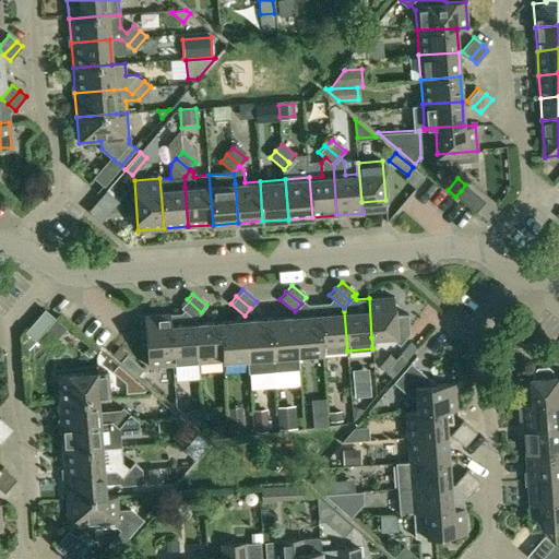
[(392,296),(369,298),(371,337),(395,335),(396,343),(400,346),(409,334),(407,314),(394,316),(392,296)]
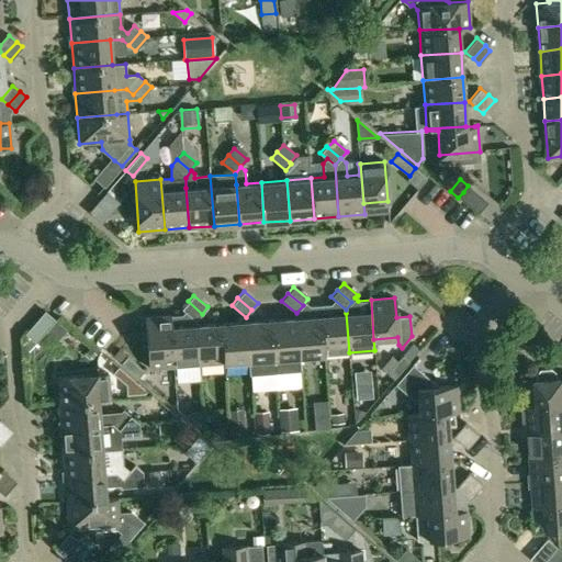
[(181,315),(171,315),(175,366),(199,363),(197,324),(195,321),(202,314),(188,301),(181,308),(184,312),(181,315)]
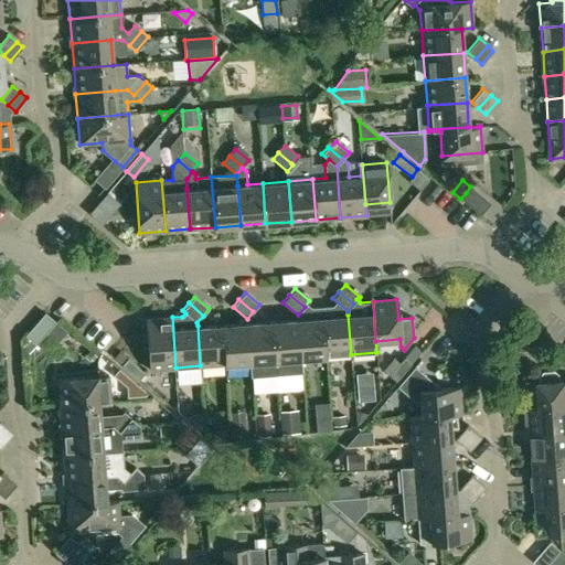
[(348,315),(323,317),(327,356),(351,354),(348,315)]
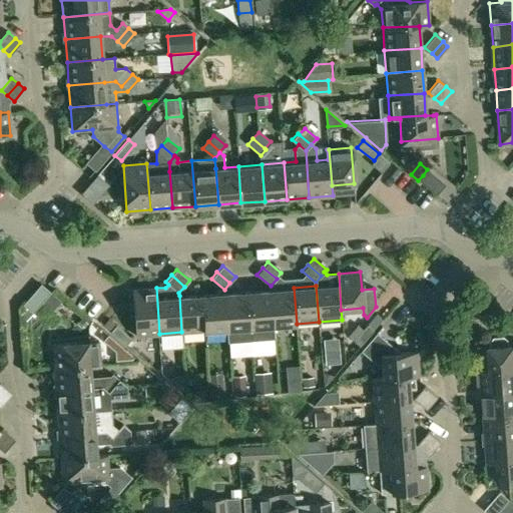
[(156,288),(132,290),(135,336),(158,334),(159,334),(156,288)]
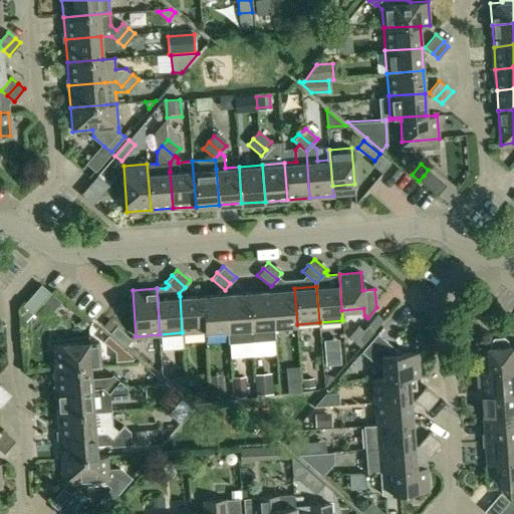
[(297,324),(294,288),(271,289),(274,326),(297,324)]
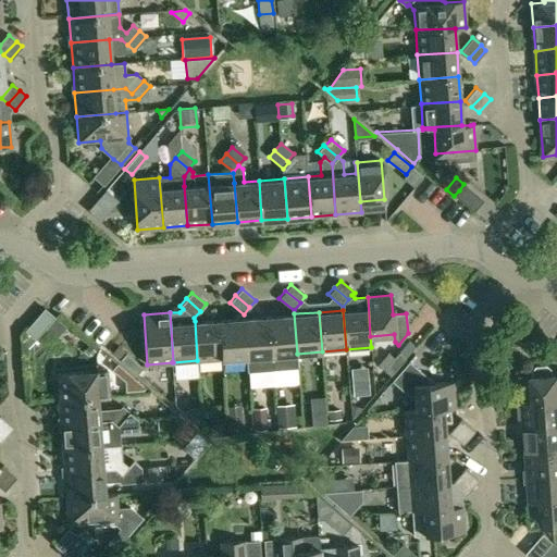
[(294,313),(269,316),(273,370),(298,368),(297,354),(294,313)]
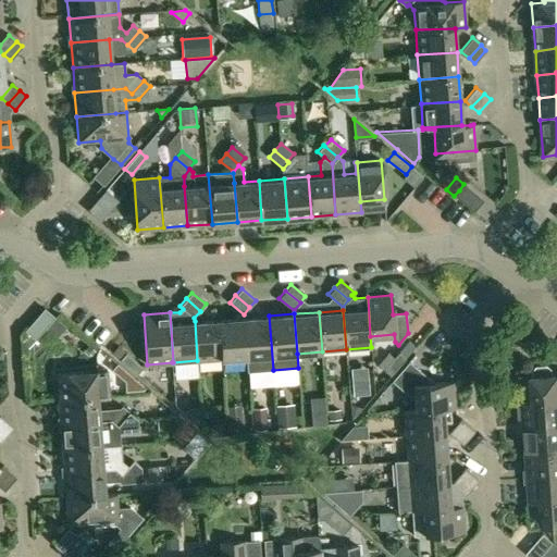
[(269,316),(244,318),(247,357),(248,371),(273,370),(269,316)]
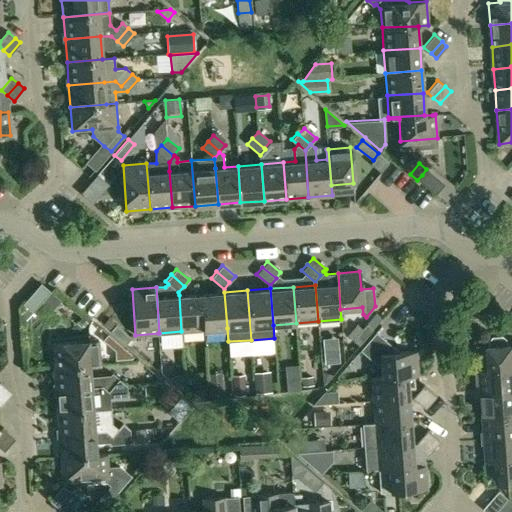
[(49,292),(41,302),(52,311),(60,301),(49,292)]
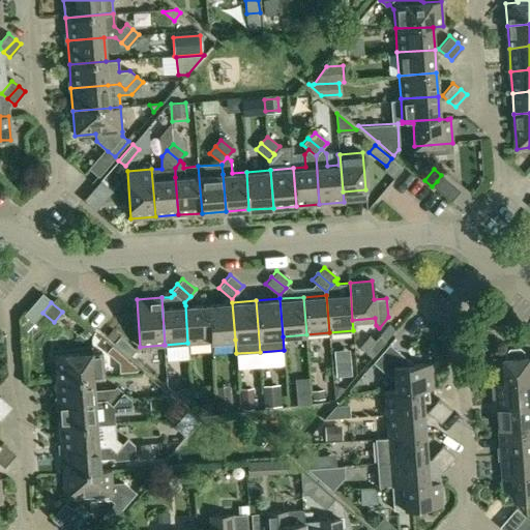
[(232,302),(209,303),(212,341),(235,340),(232,302)]
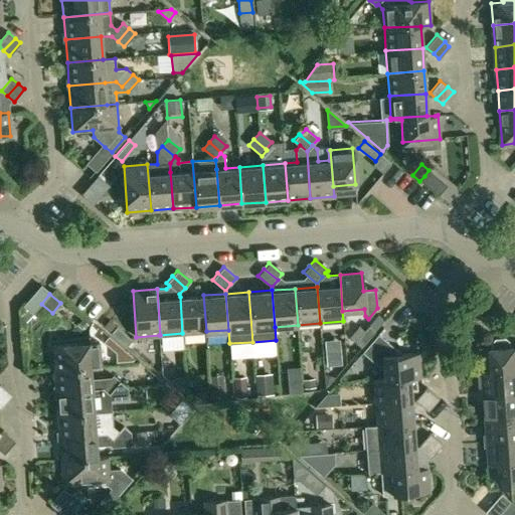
[(206,331),(203,295),(180,297),(182,333),(206,331)]
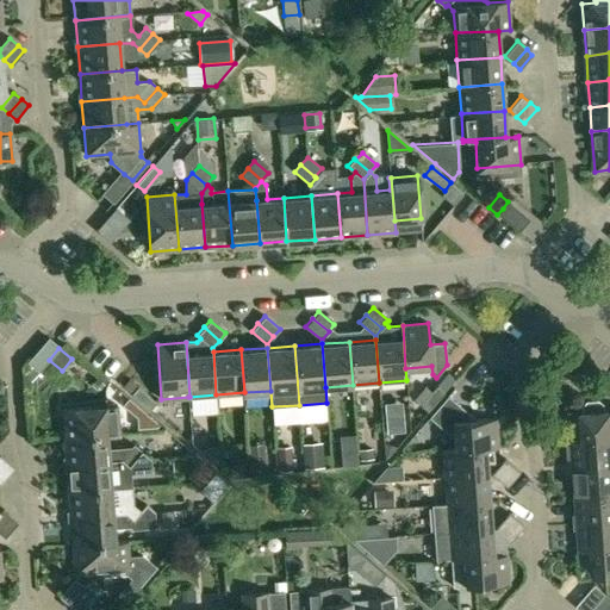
[(30,381),(38,372),(31,366),(23,375),(30,381)]
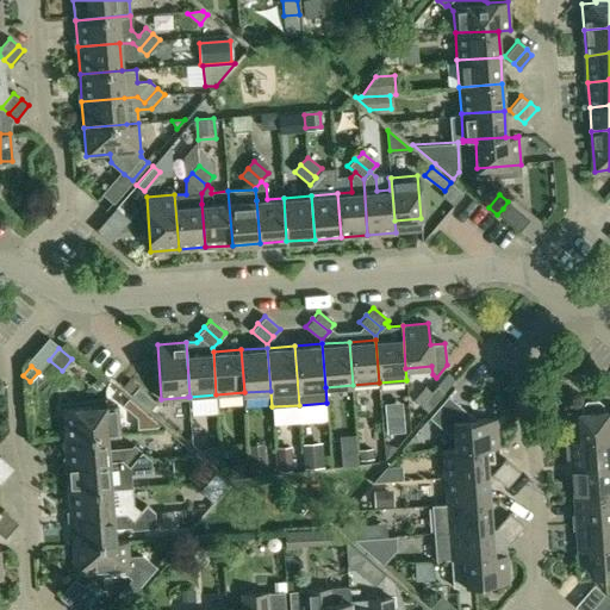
[(448,373),(437,387),(443,392),(455,379),(448,373)]
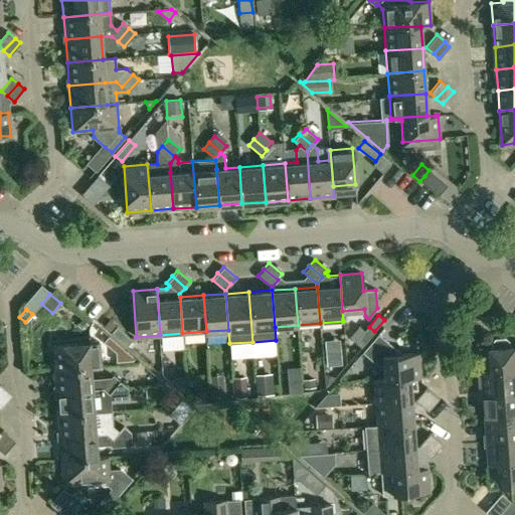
[(112,332),(127,345),(132,339),(117,326),(112,332)]
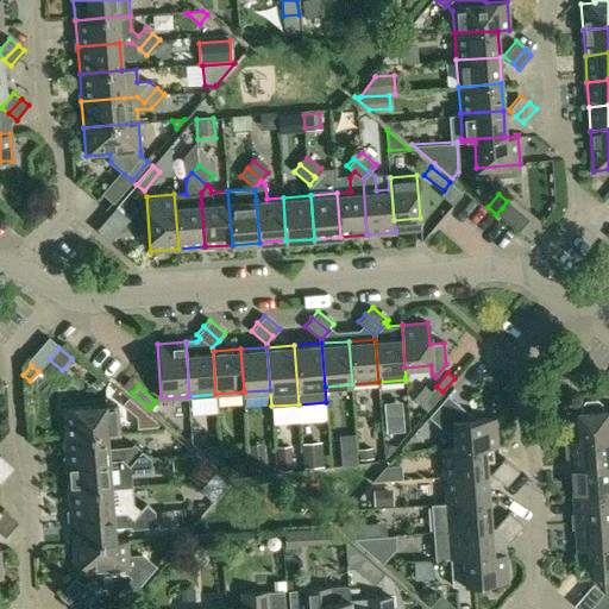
[(437,387),(420,406),(427,412),(443,391),(437,387)]
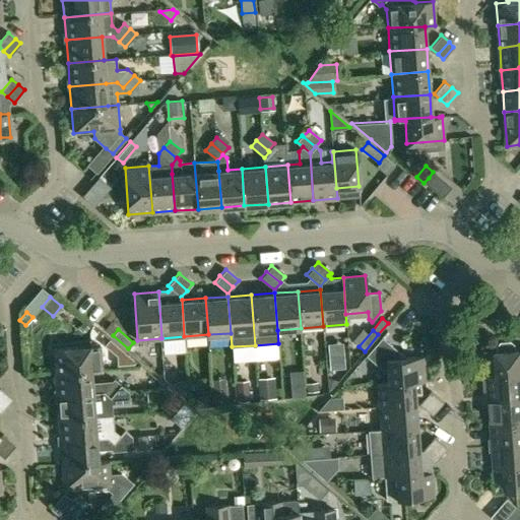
[(382,337),(366,354),(382,369),(386,368),(387,382),(377,383),(377,384),(413,381),(424,381),(423,358),(405,359),(382,337)]
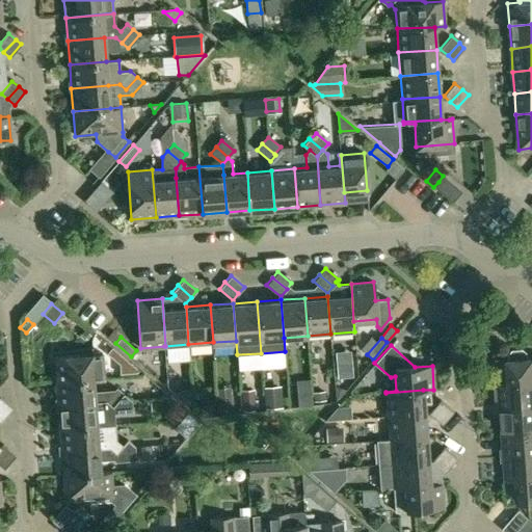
[(106,352),(123,367),(128,361),(111,347),(106,352)]
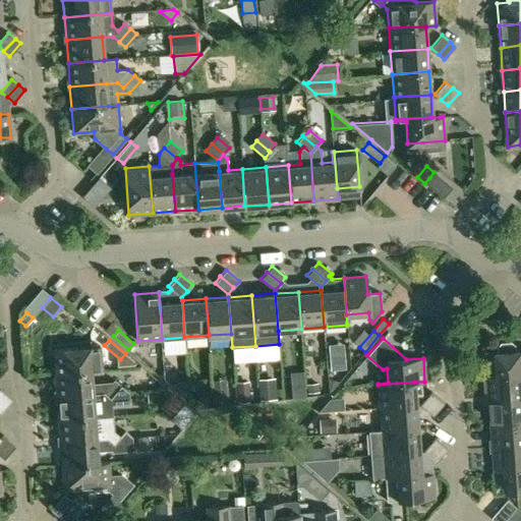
[(63,349),(65,372),(55,373),(55,374),(92,371),(102,370),(100,347),(63,349)]
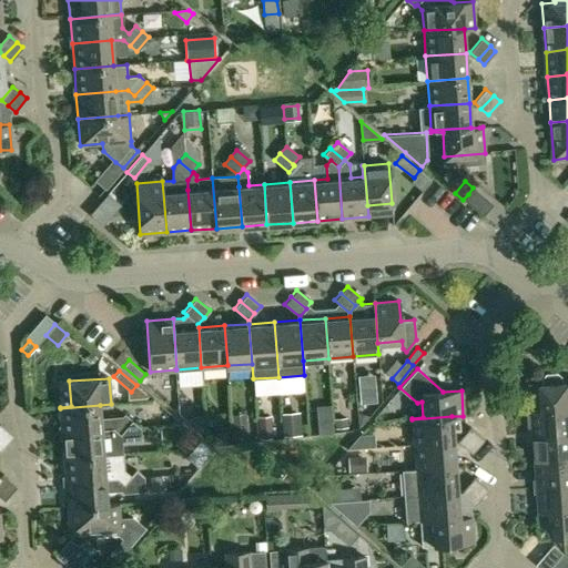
[(567,382),(540,385),(543,408),(531,409),(531,412),(567,408),(567,382)]
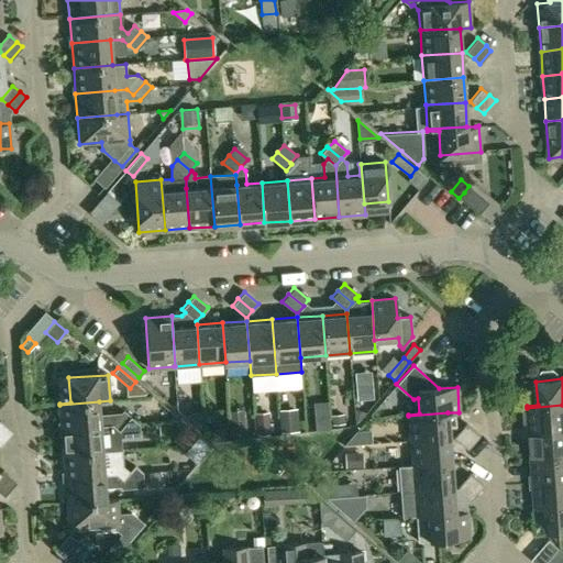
[(373,397),(372,385),(355,386),(356,399),(373,397)]
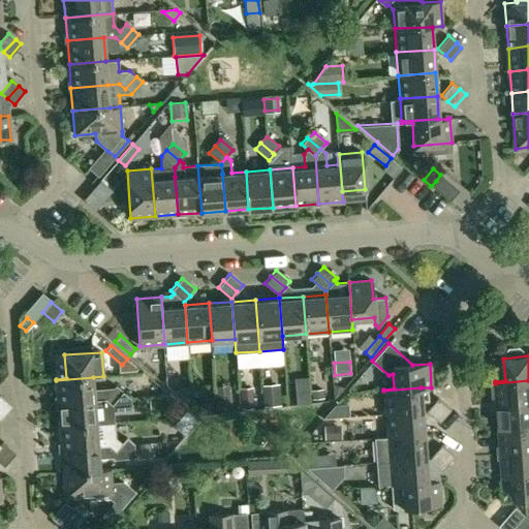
[(93,377),(56,380),(57,404),(94,401),(106,400),(113,406),(124,394),(116,389),(94,390),(93,377)]
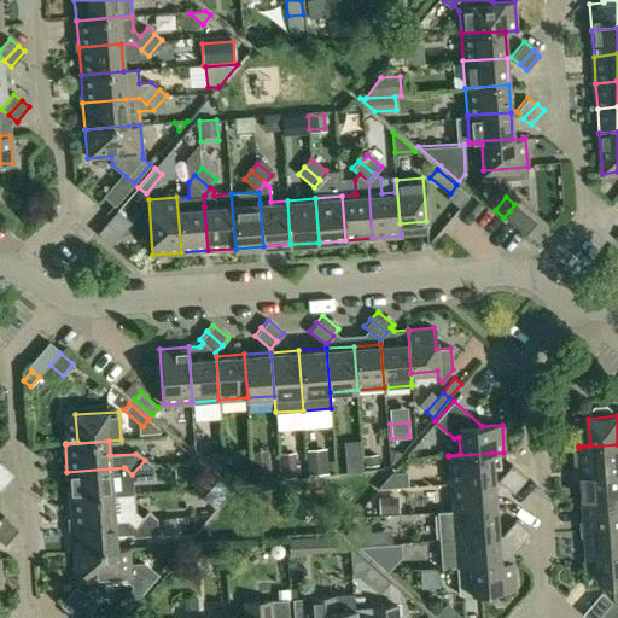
[(363,470),(361,442),(345,443),(347,471),(363,470)]
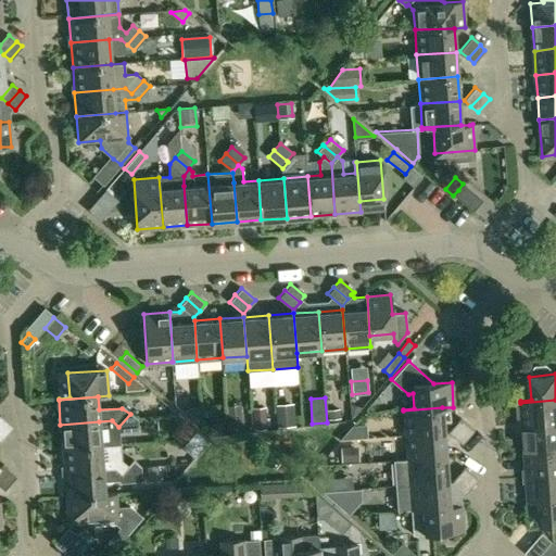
[(555,400),(520,403),(521,427),(555,425),(555,400)]
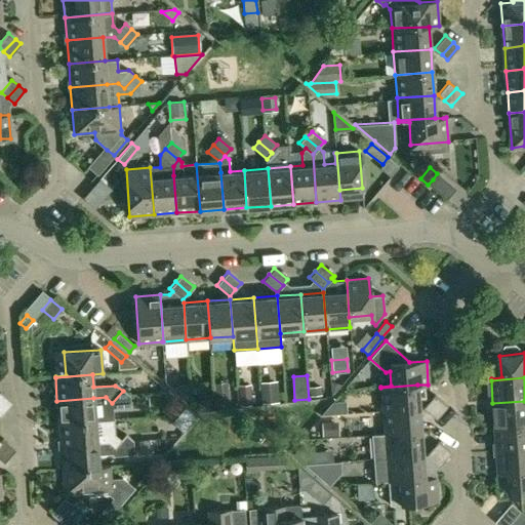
[(332,396),(344,382),(330,378),(332,396)]
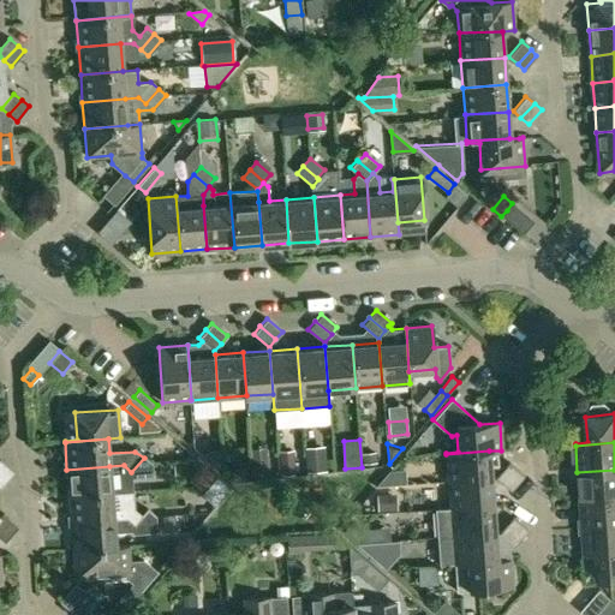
[(323,448),(305,451),(306,471),(324,470),(323,448)]
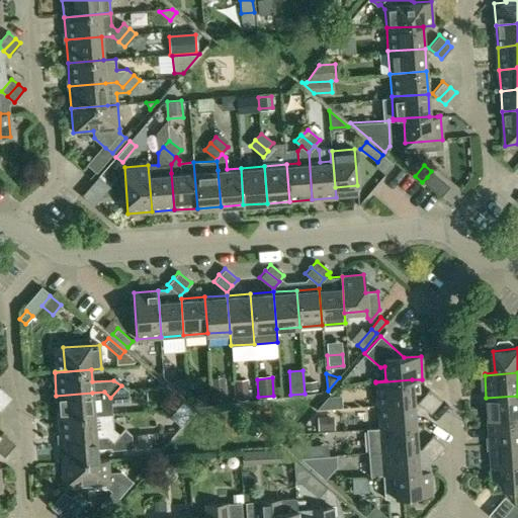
[(375,382),(377,406),(414,404),(412,379),(375,382)]
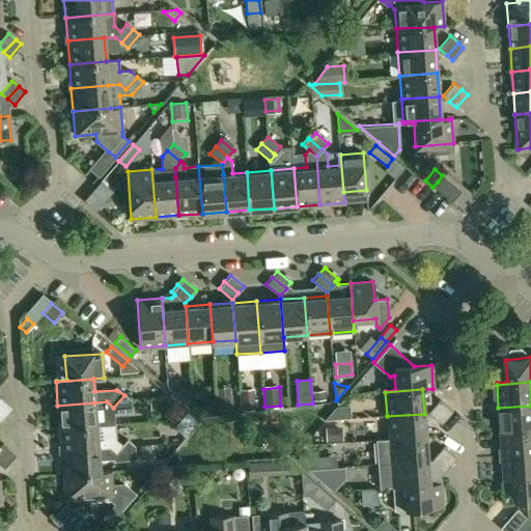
[(252,390),(241,391),(243,412),(254,411),(252,390)]
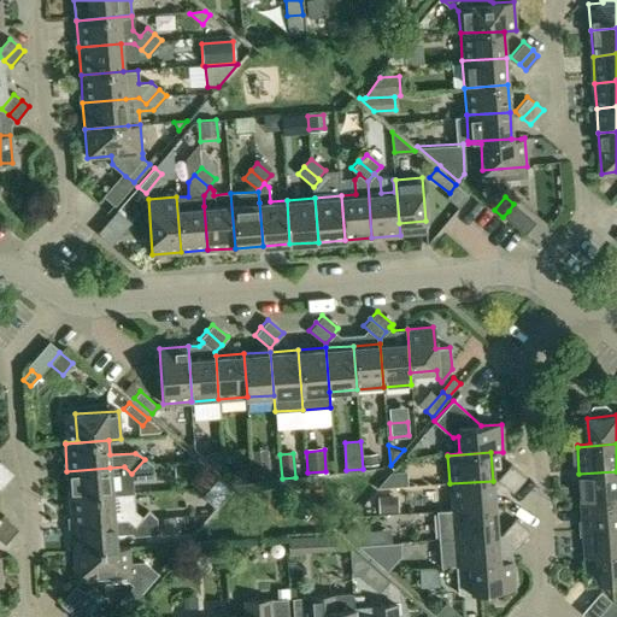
[(363,456),(364,466),(377,465),(376,454),(363,456)]
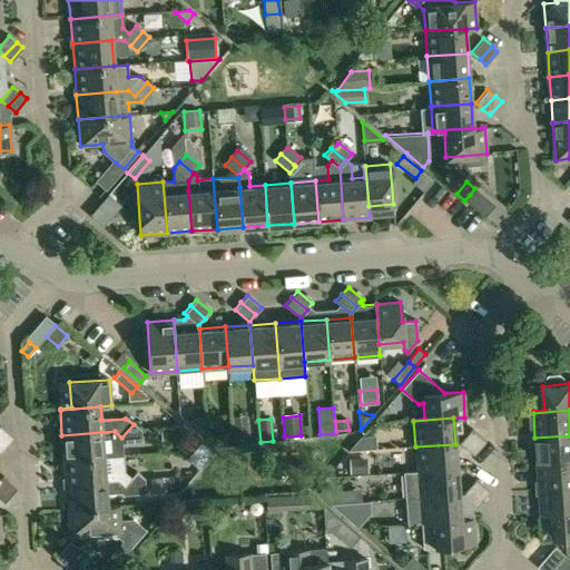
[(101,432),(61,435),(64,460),(124,457),(123,443),(143,442),(141,428),(139,428),(134,424),(121,438),(115,431),(101,432)]
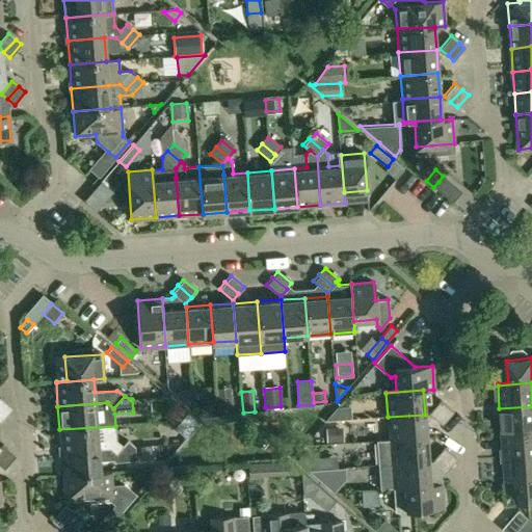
[(218,398),(219,411),(231,410),(230,397),(218,398)]
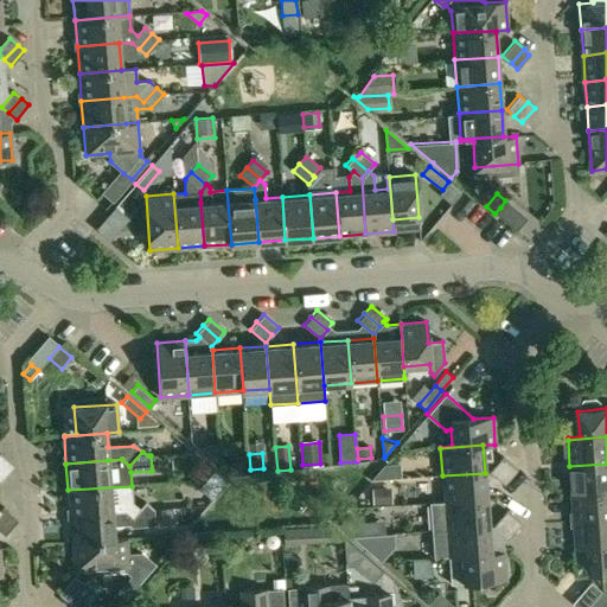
[(503,457),(489,472),(496,478),(497,477),(509,462),(503,457)]
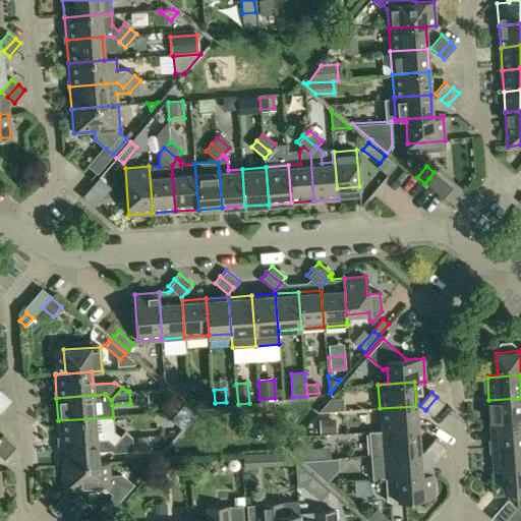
[(160,406),(172,417),(184,403),(171,393),(160,406)]
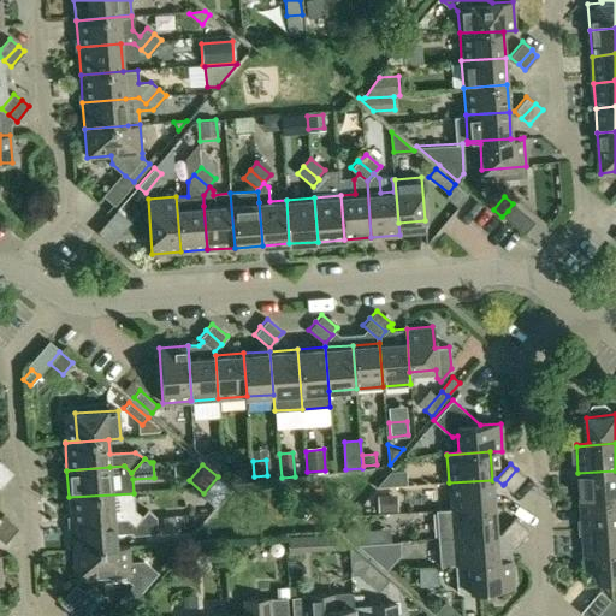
[(232,467),(234,480),(248,479),(247,466),(232,467)]
